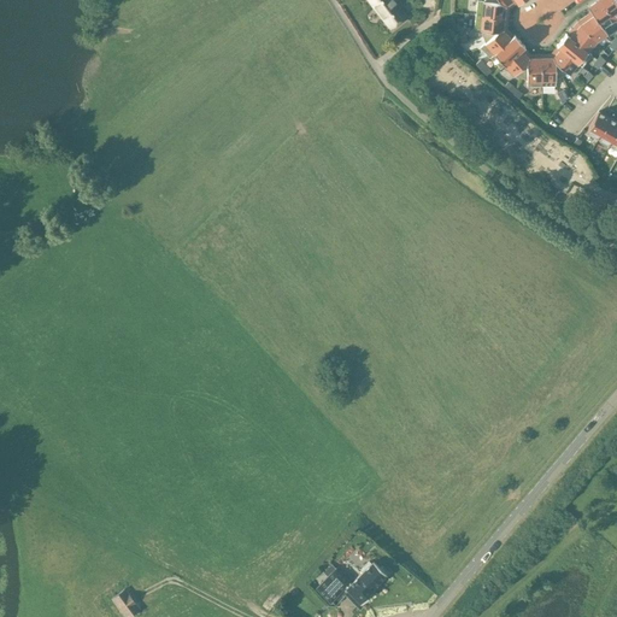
[(369,0),(391,28),(406,16),(393,0),(369,0)]
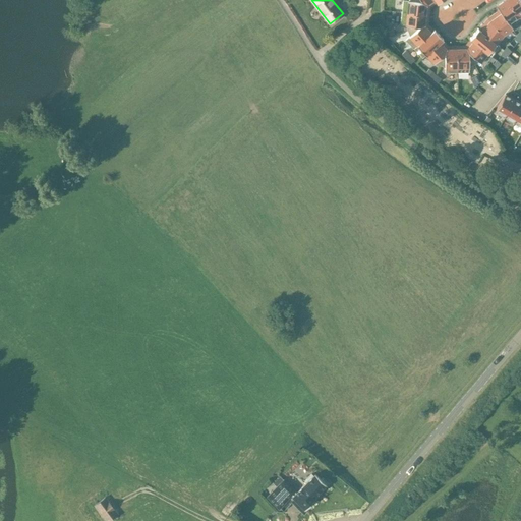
[(425,15),(426,5),(417,0),(408,0),(408,1),(403,0),(402,12),(425,15)]
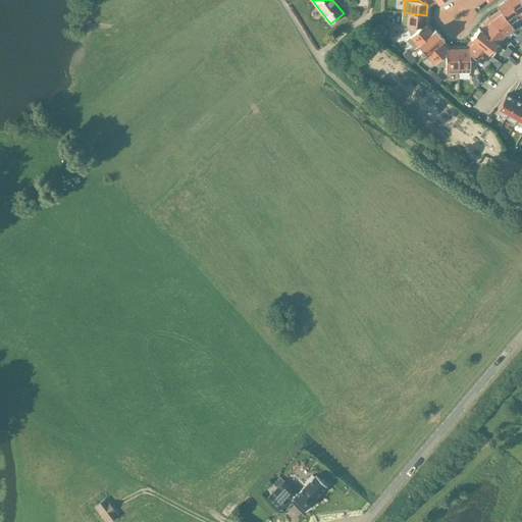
[(518,16),(507,0),(507,1),(507,0),(506,1),(505,2),(504,2),(498,6),(501,10),(502,12),(512,27),(521,20),(521,19),(519,15),(518,16)]
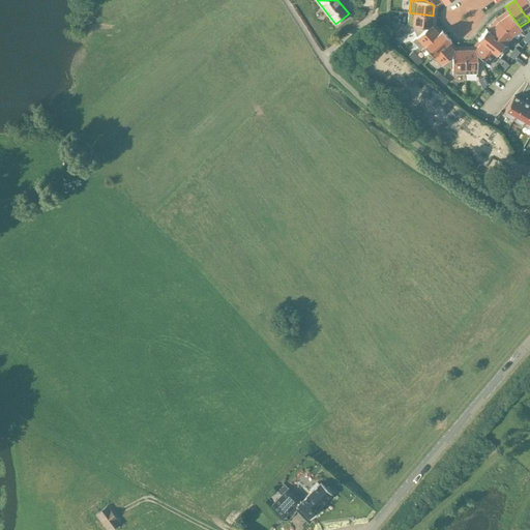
[(529,13),(529,1),(529,0),(514,0),(526,17),(527,16),(529,13)]
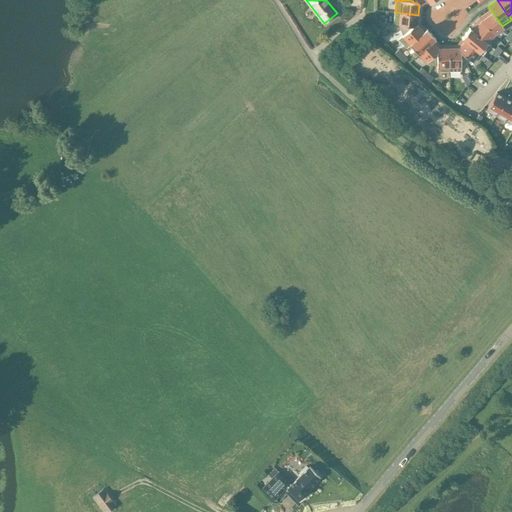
[(417,25),(418,20),(418,15),(395,12),(393,24),(399,25),(401,30),(417,25)]
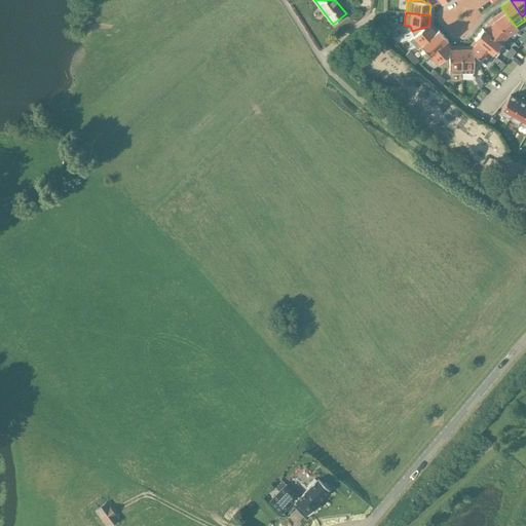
[(516,27),(505,12),(494,21),(508,35),(517,29),(518,29),(516,27)]
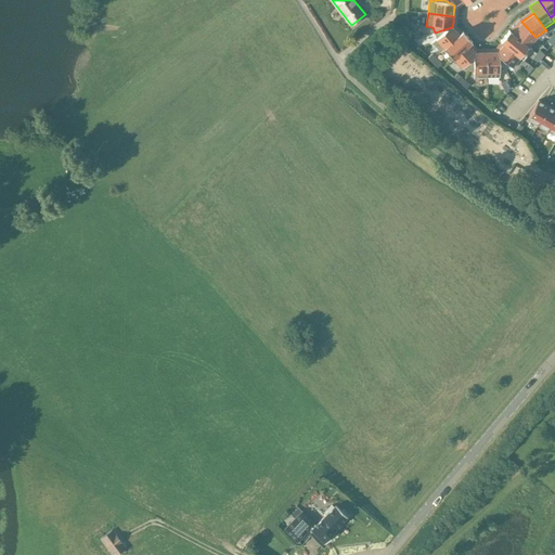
[(536,37),(521,22),(513,33),(528,47),(536,37)]
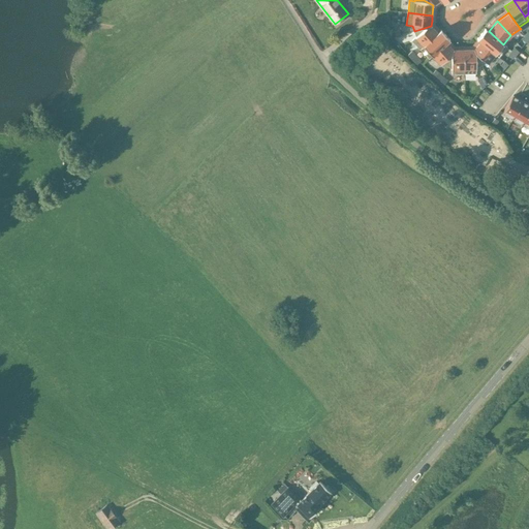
[(419,50),(438,33),(431,26),(414,31),(415,37),(411,40),(419,50)]
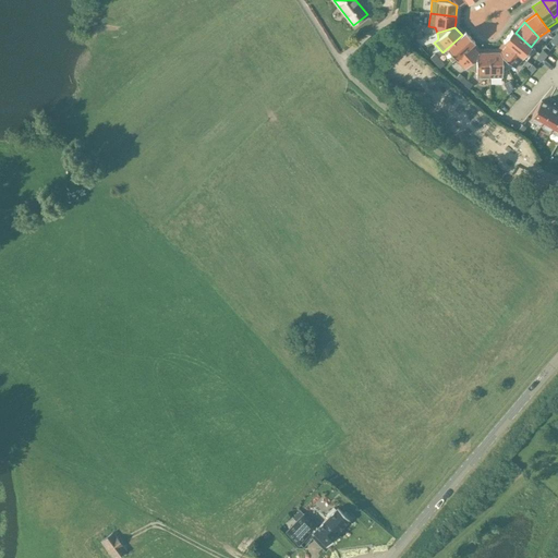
[(531,47),(516,33),(513,32),(512,31),(507,37),(504,41),(506,44),(507,44),(526,61),(526,60),(535,50),(531,47)]
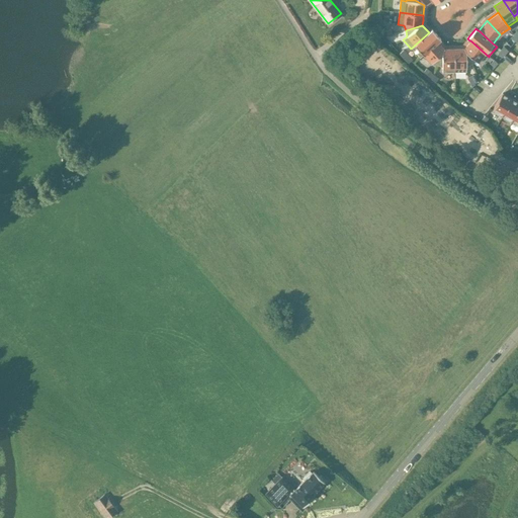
[(423,55),(437,41),(439,39),(440,38),(435,33),(432,29),(431,30),(430,31),(429,32),(411,49),(412,49),(420,58),(423,55)]
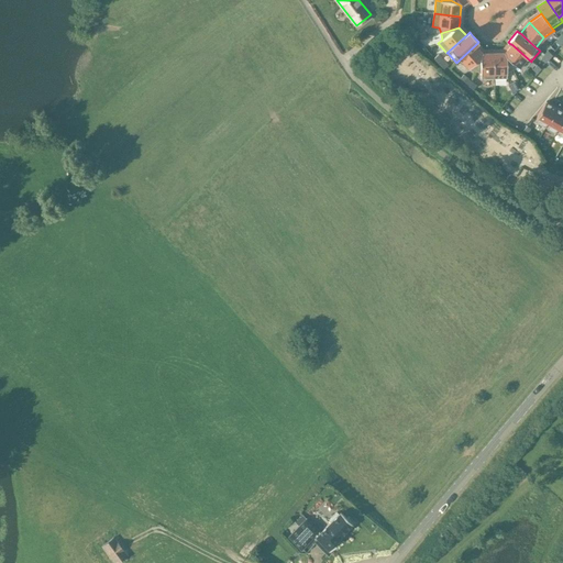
[(531,62),(511,44),(505,53),(512,70),(518,67),(523,70),(531,62)]
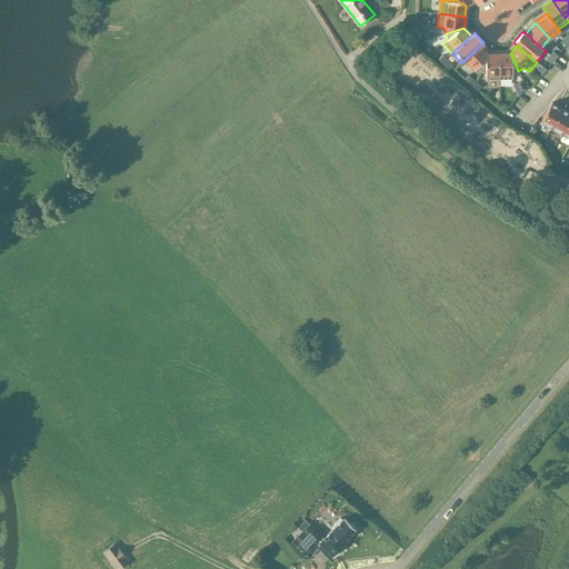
[(479,71),(488,53),(480,46),(465,60),(473,69),(475,69),(479,71)]
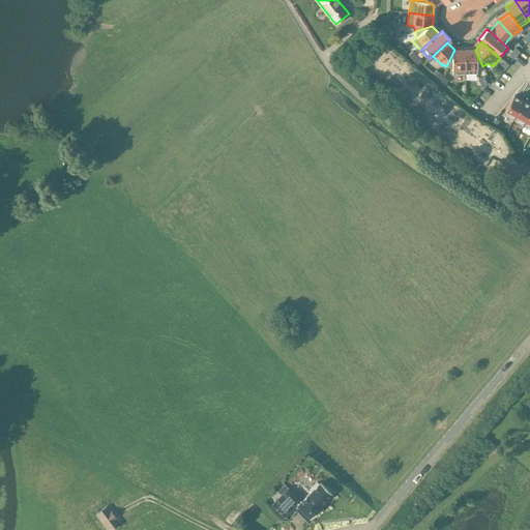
[(465,75),(465,50),(454,50),(446,66),(452,68),(452,75),(465,75)]
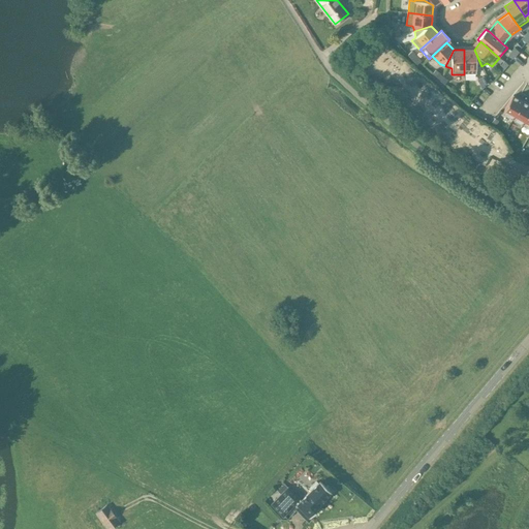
[(481,66),(474,50),(464,50),(464,74),(476,73),(476,68),(481,66)]
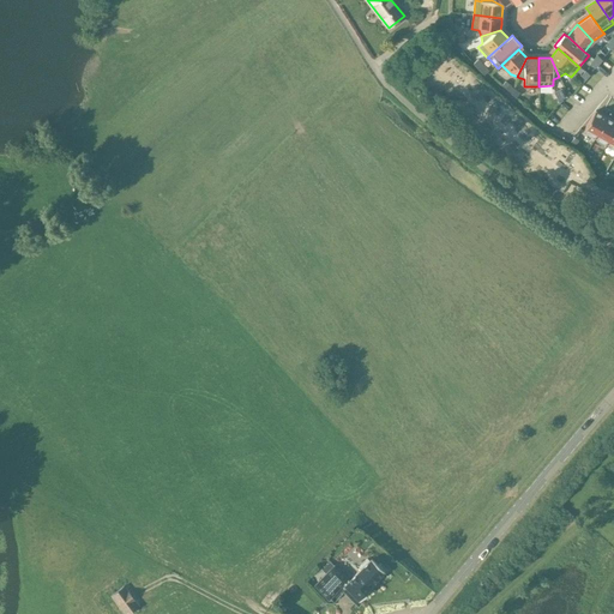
[(487,73),(489,71),(482,64),(477,67),(485,76),(487,73)]
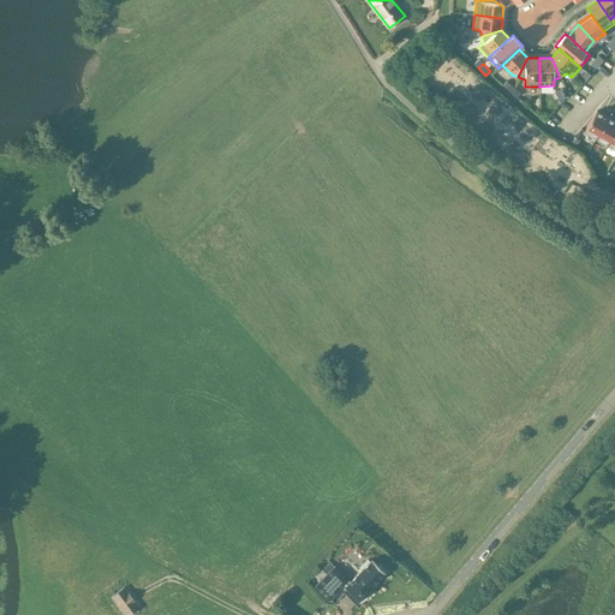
[(569,93),(573,95),(577,93),(574,84),(566,88),(568,94),(569,93)]
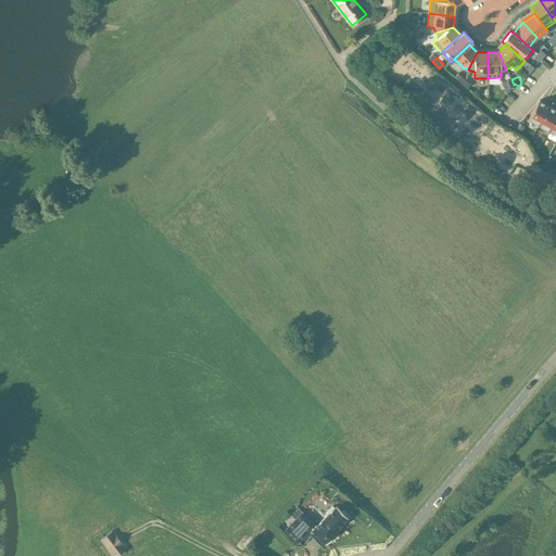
[(506,93),(512,87),(508,79),(502,84),(506,93)]
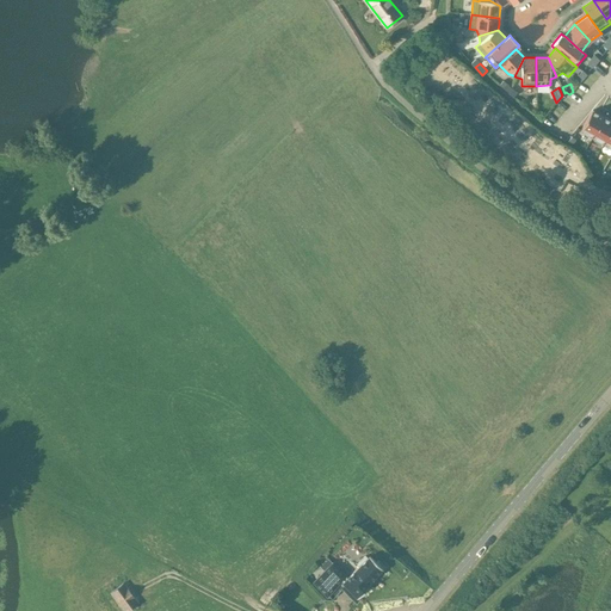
[(580,131),(592,139),(604,117),(592,110),(580,131)]
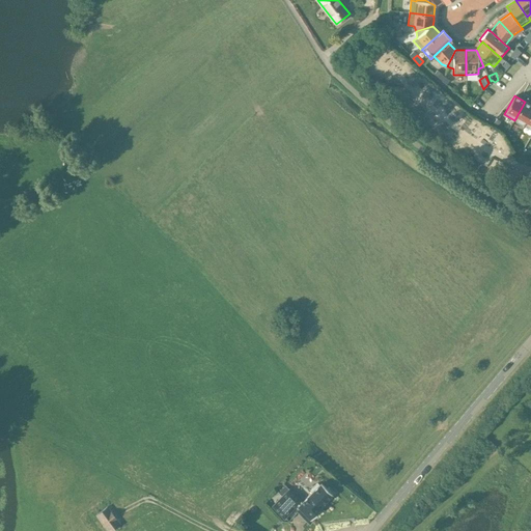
[(524,126),(530,113),(530,105),(525,102),(514,120),(524,126)]
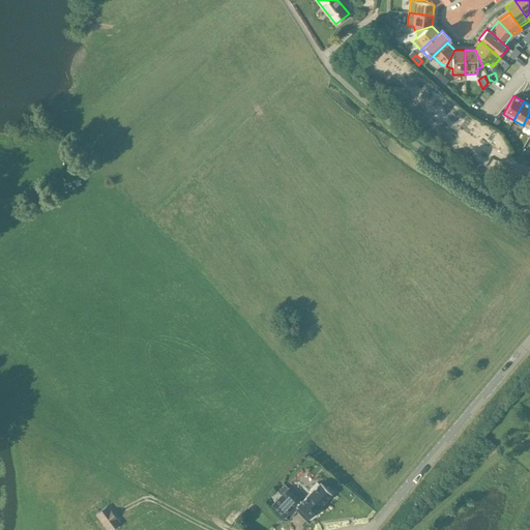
[(518,178),(520,172),(509,168),(507,175),(518,178)]
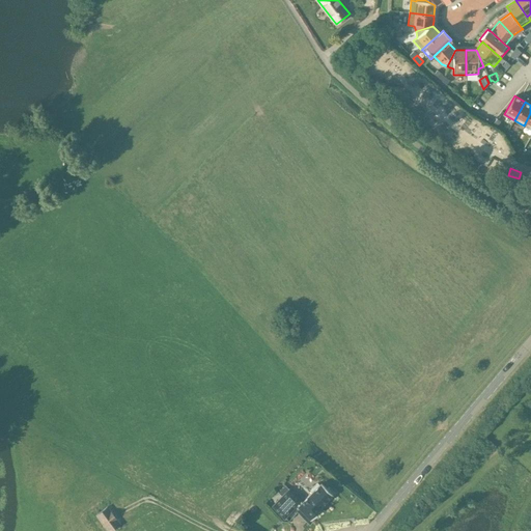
[(322,506),(333,495),(332,494),(334,492),(329,486),(327,488),(322,483),(319,485),(317,483),(310,491),(312,493),(302,502),(286,486),(279,493),(282,496),(272,506),(284,518),(297,505),(299,506),(298,507),(310,520),(322,507),(322,506)]
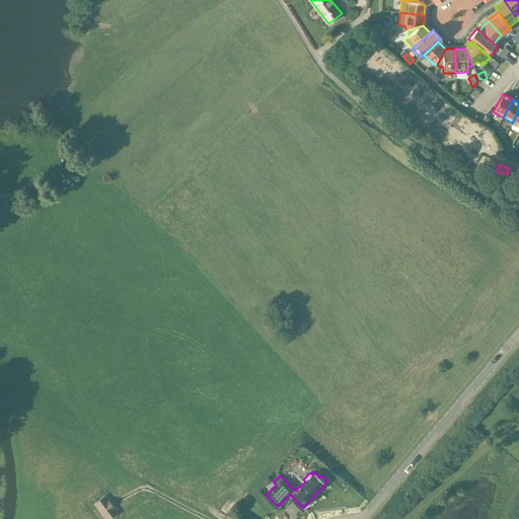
[(104,495),(93,504),(97,508),(108,500),(104,495)]
